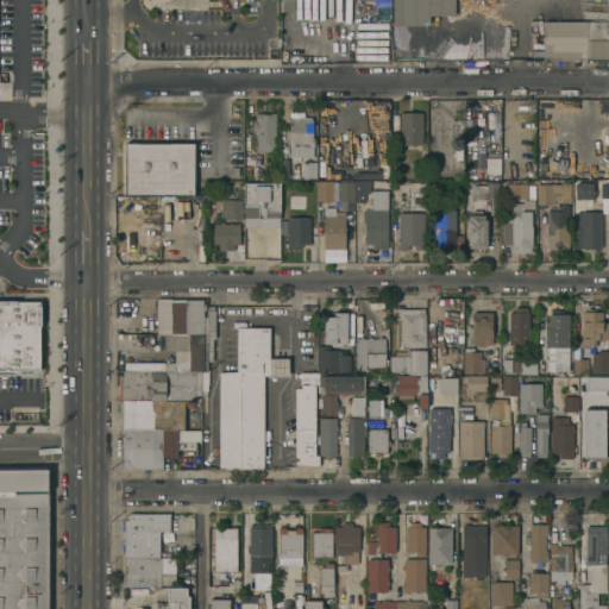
[(300,0),(300,1),(295,1),(295,11),(280,11),(280,0),(300,0)]
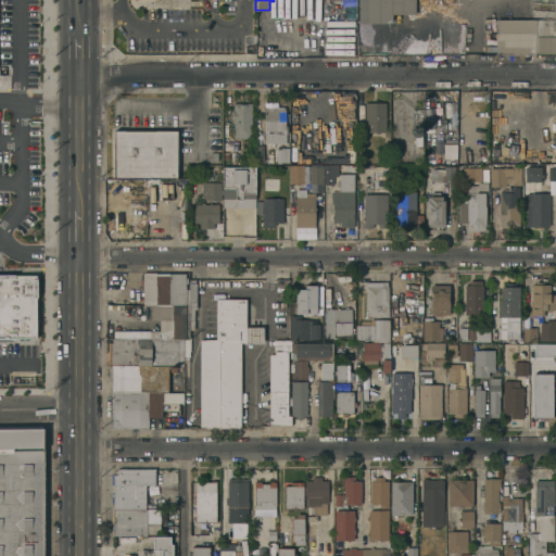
[(286,0),(268,0),(268,19),(312,19),(312,0),(286,0)]
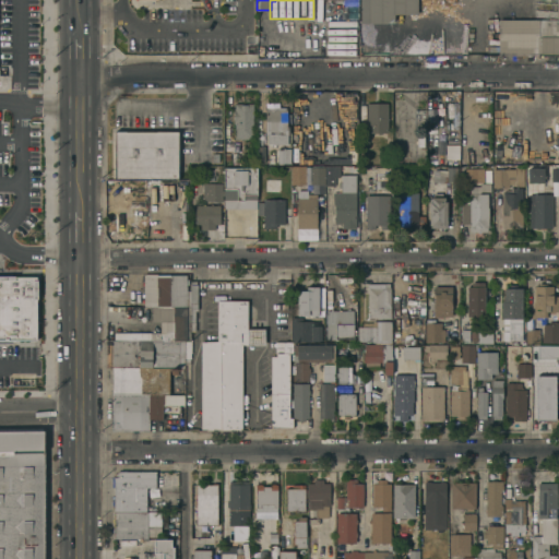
[(359,0),(417,0),(417,13),(394,13),(394,22),(360,23),(359,0)]
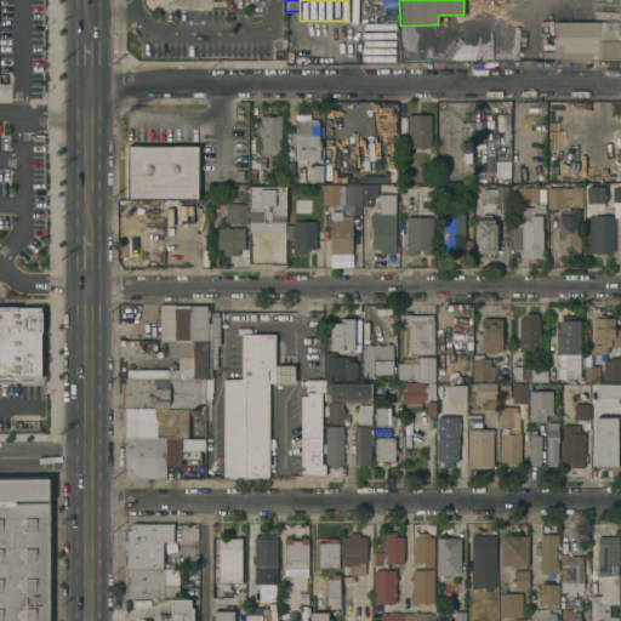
[(598,61),(553,61),(554,21),(598,21),(598,58),(598,61)]
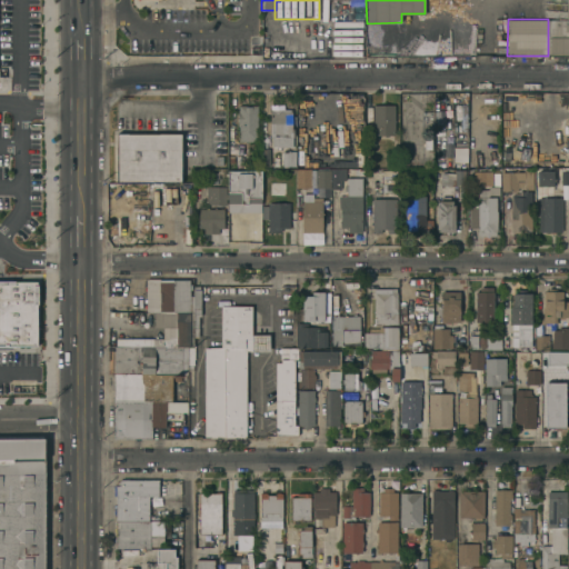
[(568,53),(548,53),(548,19),(568,19),(568,53)]
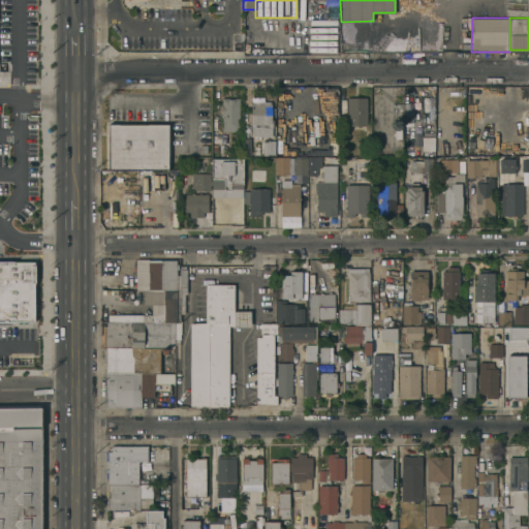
[(251,96),(265,96),(265,101),(272,101),(272,119),(273,119),(273,127),(251,127),(251,96)]
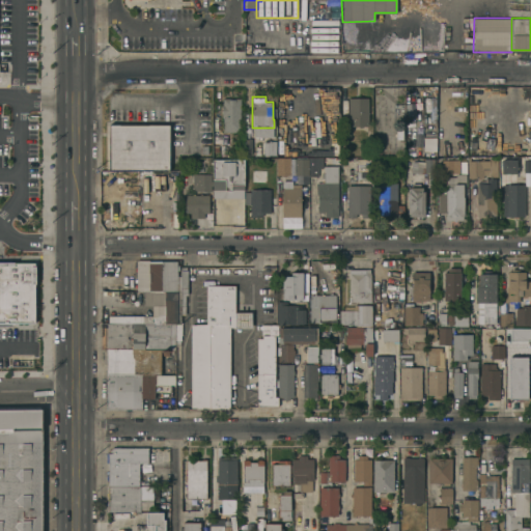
[(241,132),(223,132),(223,117),(222,117),(222,107),(223,107),(223,104),(222,104),(222,102),(223,102),(223,98),(228,98),(228,99),(234,99),(234,98),(240,98),(241,132)]
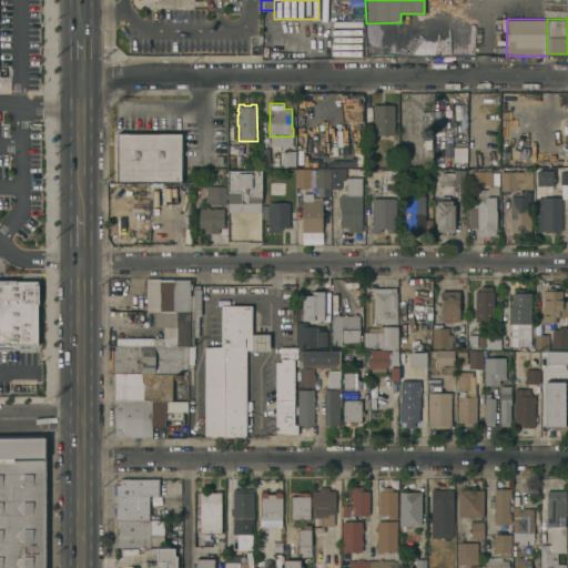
[(373,104),(394,104),(394,134),(387,134),(387,137),(384,137),(384,134),(373,134),(373,104)]
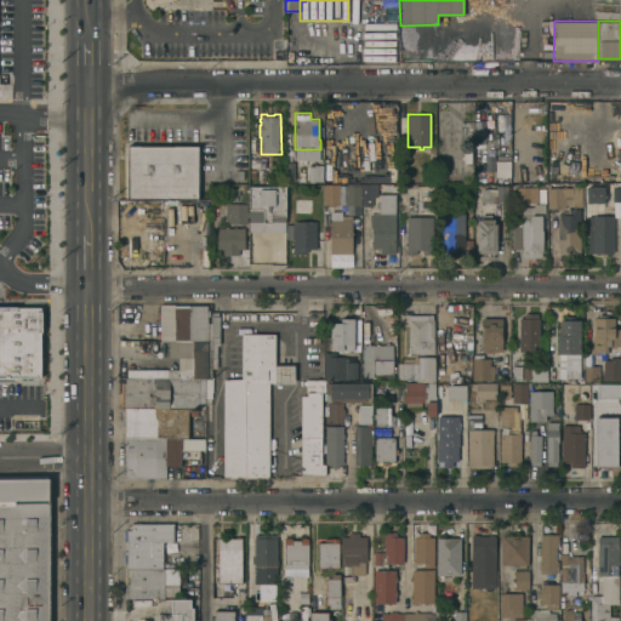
[(127,200),(127,147),(197,147),(197,200),(127,200)]
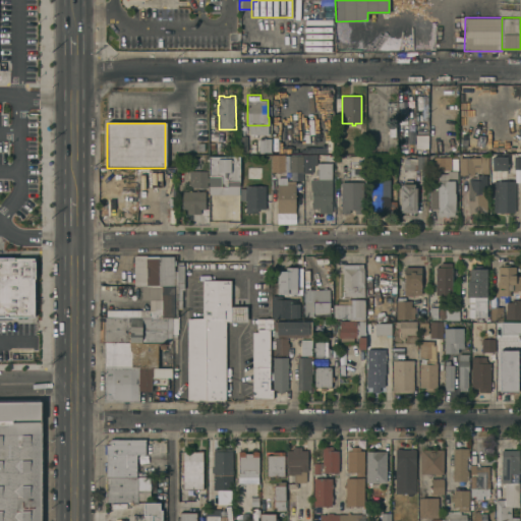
[(248,135),(248,125),(268,125),(268,135),(248,135)]
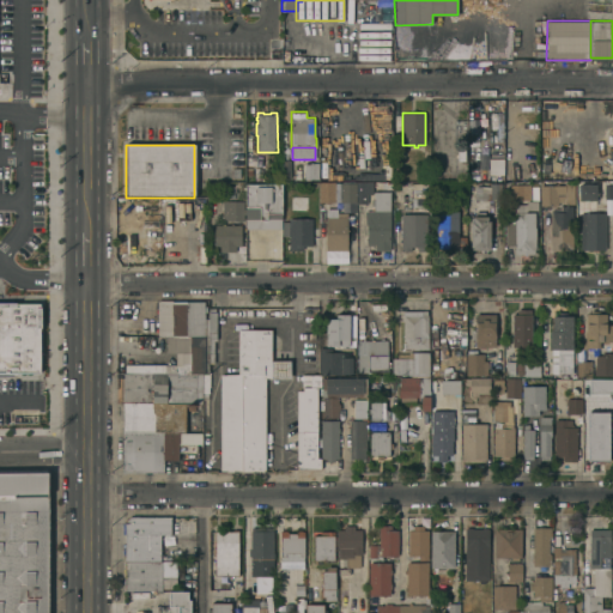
[(502,159),(487,159),(487,176),(502,176),(502,159)]
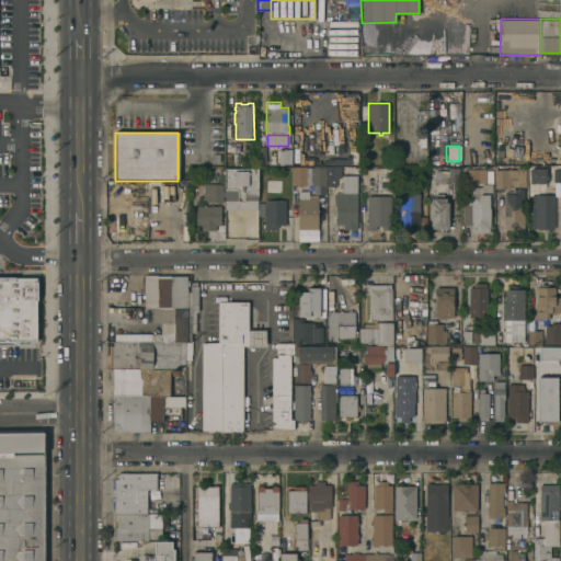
[(292,164),(278,164),(278,148),(292,148),(292,164)]
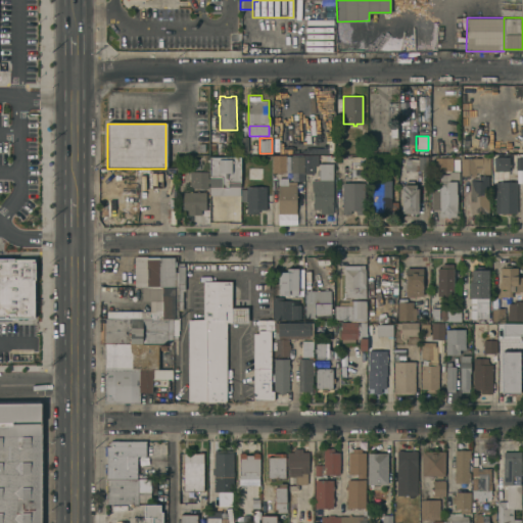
[(285,172),(281,172),(281,173),(278,173),(278,172),(273,172),(273,154),(285,154),(285,172)]
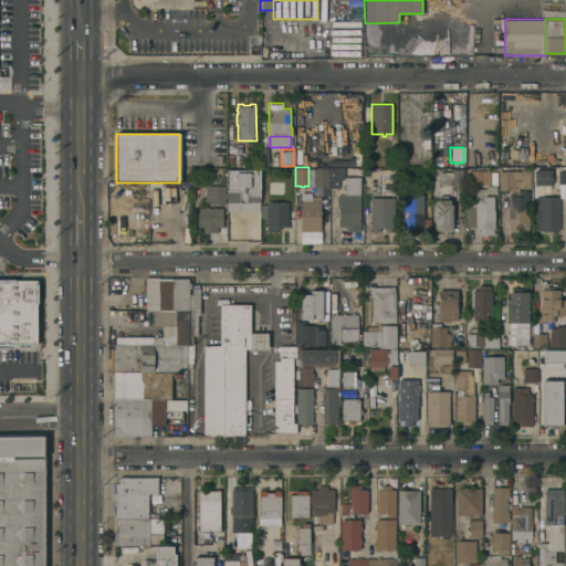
[(329,187),(329,177),(328,177),(328,167),(344,167),(344,179),(339,179),(339,187),(329,187)]
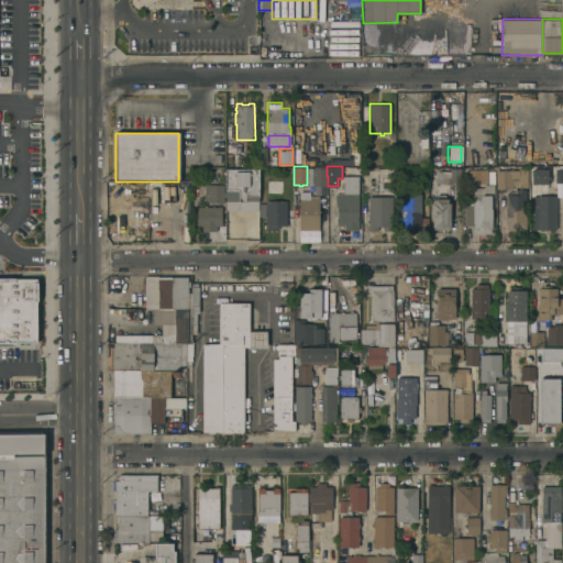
[(562,185),(553,185),(552,169),(555,169),(555,166),(562,166),(562,185)]
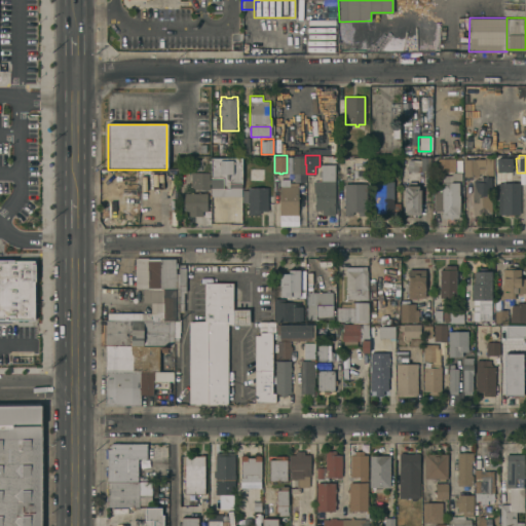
[(305,156),(305,173),(293,173),(293,156),(305,156)]
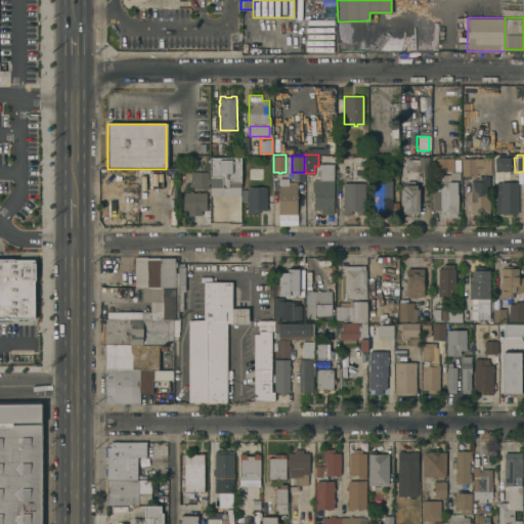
[(477,156),(490,156),(490,174),(477,174),(477,158),(477,156)]
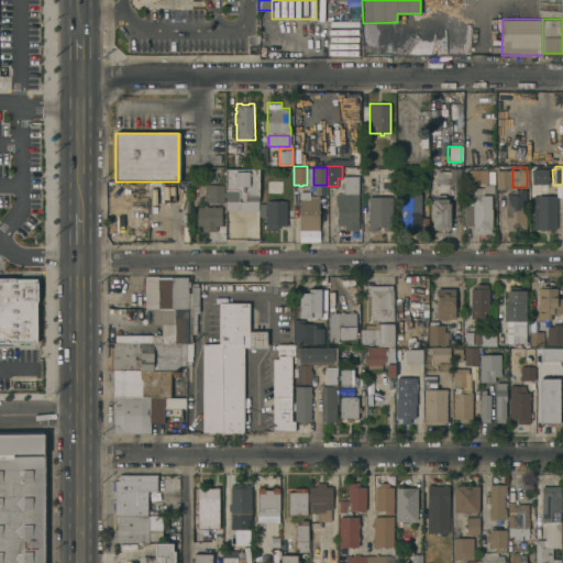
[(225,168),(235,168),(235,170),(249,170),(249,168),(260,168),(258,210),(225,209),(225,196),(225,191),(225,168)]
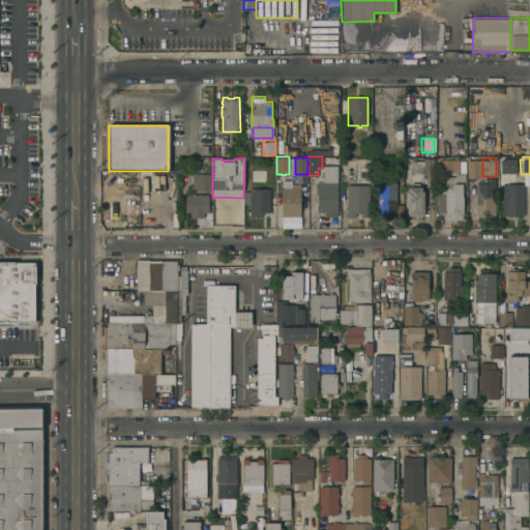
[(440,173),(440,158),(458,158),(458,160),(465,160),(466,172),(440,173)]
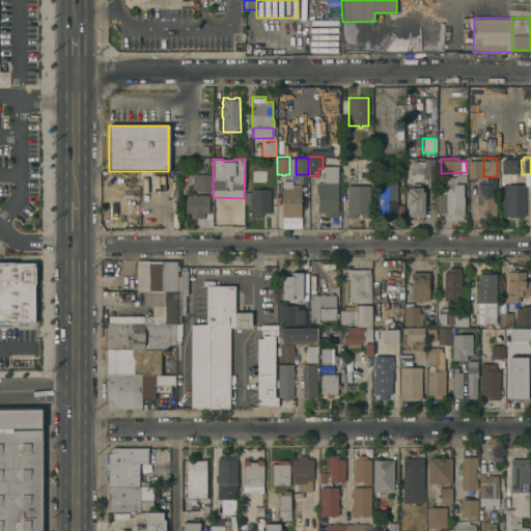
[(516,159),(516,173),(501,173),(501,159),(516,159)]
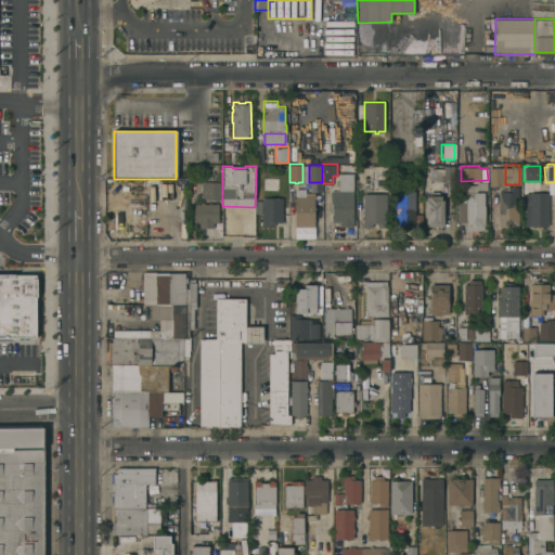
[(505,185),(489,185),(489,167),(505,167),(505,184),(505,185)]
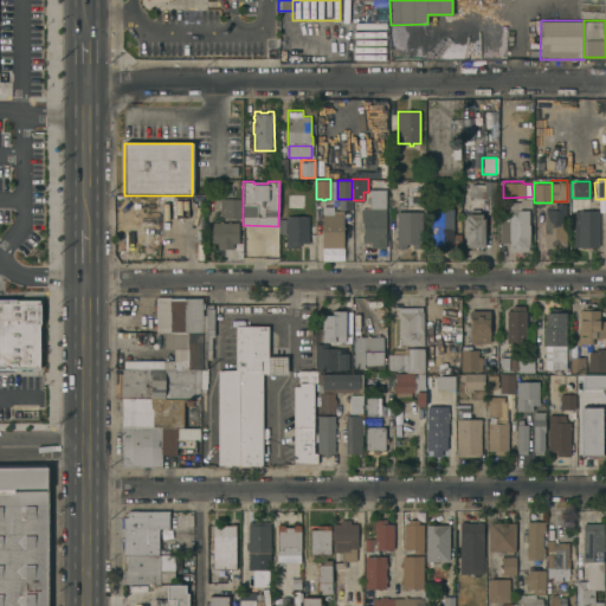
[(482,197),(483,186),(468,185),(468,195),(482,197)]
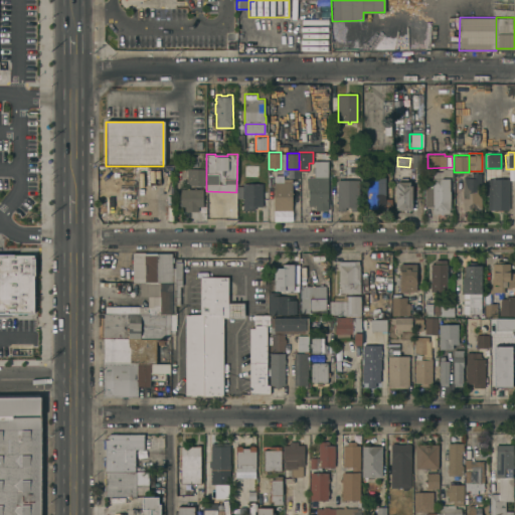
[(314,172),(312,172),(312,167),(314,167),(314,160),(328,160),(328,176),(314,177),(314,172)]
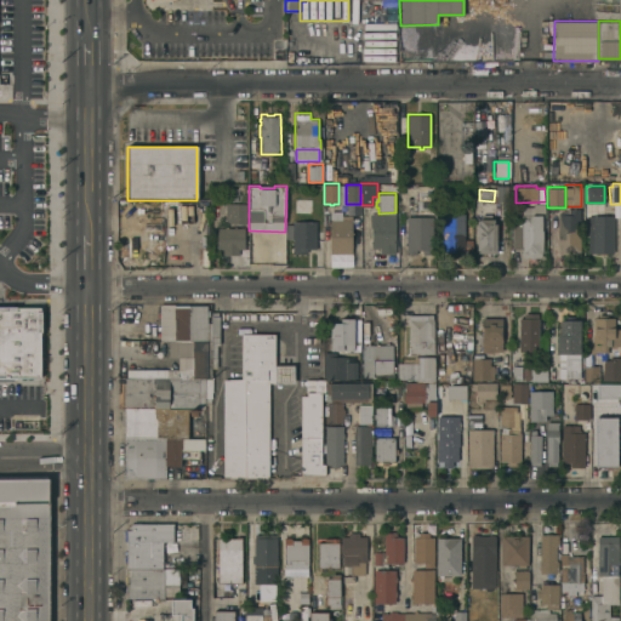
[(246,216),(246,222),(224,222),(226,203),(248,203),(248,211),(249,211),(249,216),(246,216)]
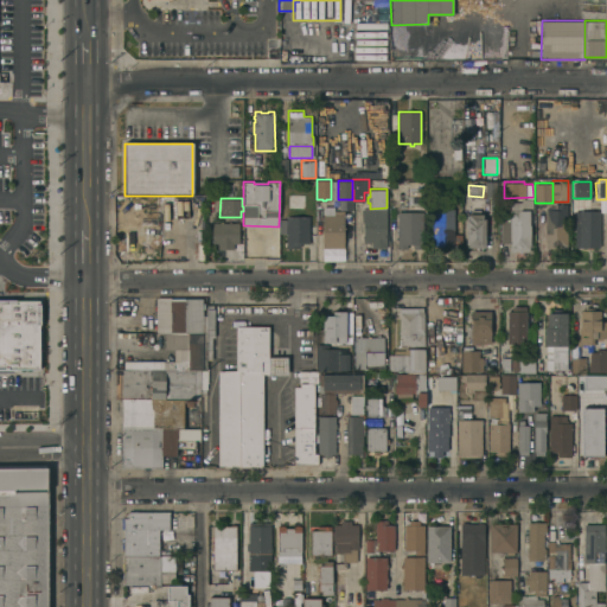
[(510,251),(510,242),(500,243),(500,210),(510,210),(510,202),(521,202),(521,198),(532,198),(532,216),(535,216),(535,224),(530,224),(531,247),(529,247),(529,251),(510,251)]
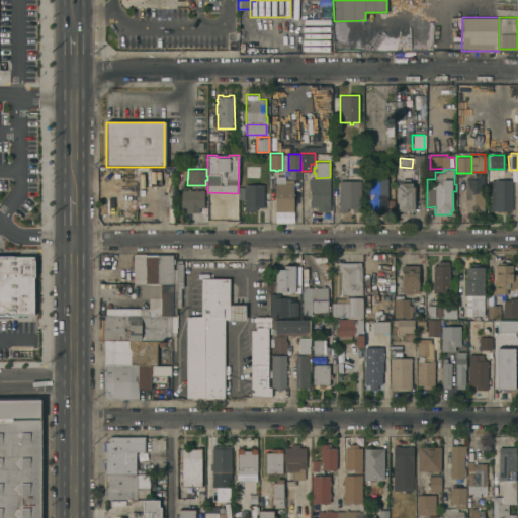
[(293,210),(275,210),(275,182),(276,182),(276,175),(284,175),(284,179),(293,179),(293,210)]
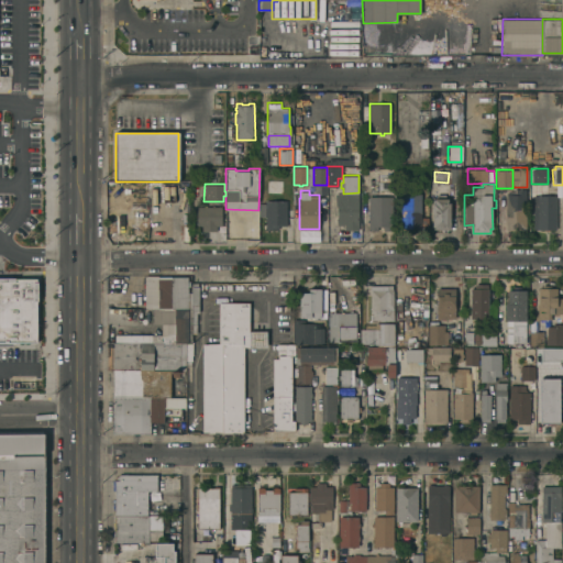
[(526,229),(506,230),(506,208),(506,192),(508,192),(508,191),(517,190),(517,192),(522,192),(522,198),(526,198),(526,229)]
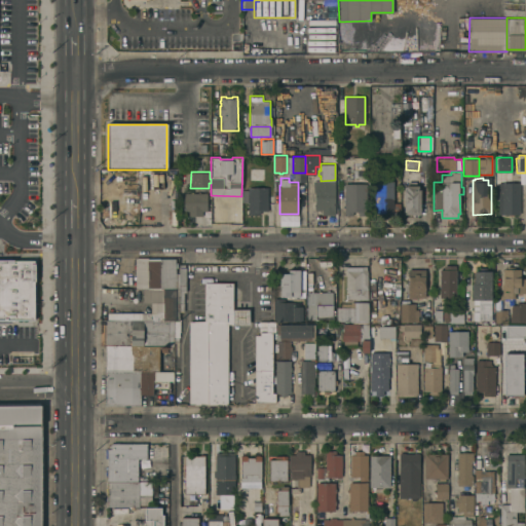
[(335,180),(335,214),(322,214),(322,210),(315,210),(314,191),(313,191),(313,181),(321,181),(335,180)]
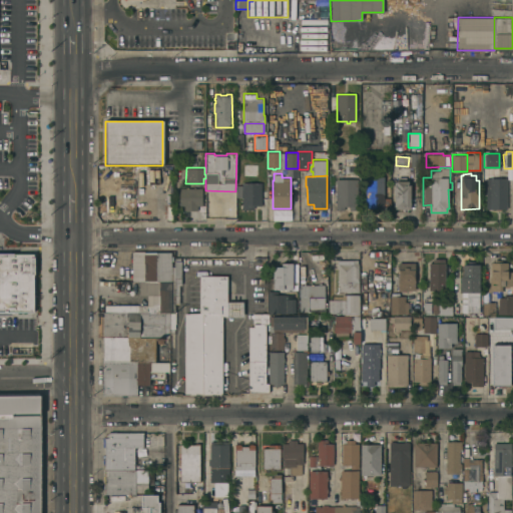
[(384,206),(386,206),(386,211),(375,211),(375,208),(366,208),(366,175),(384,175),(384,206)]
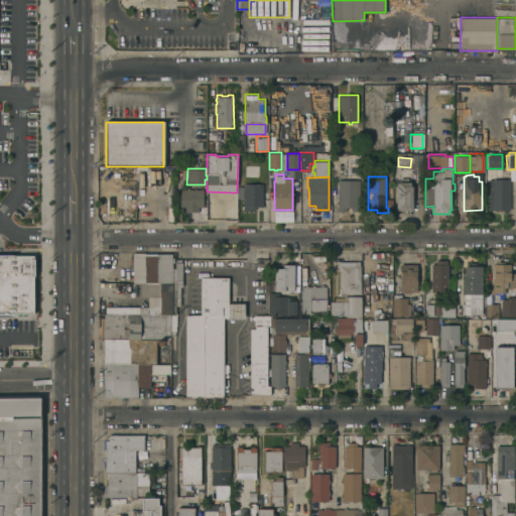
[(509,210),(492,210),(492,178),(509,178),(509,210)]
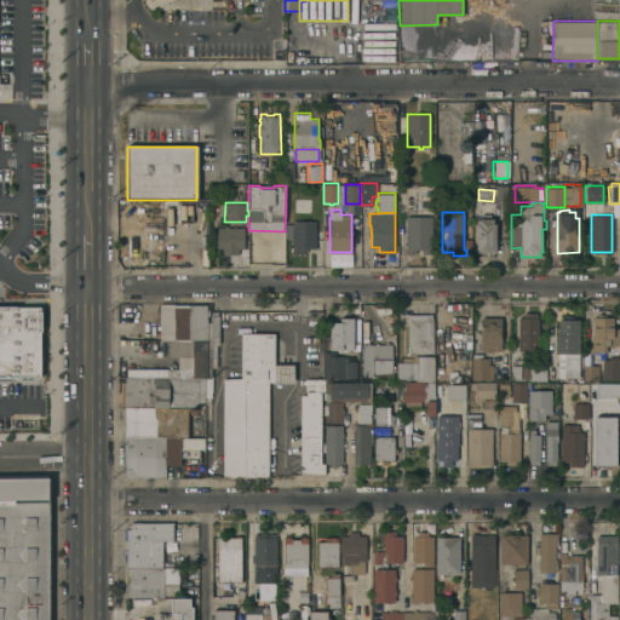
[(432,253),(422,253),(422,248),(415,248),(415,253),(406,253),(406,216),(431,216),(432,253)]
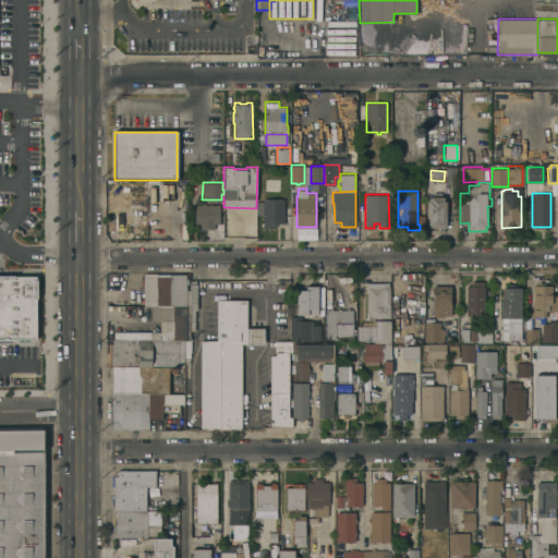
[(446,227),(428,227),(428,201),(431,201),(431,196),(444,196),(444,201),(446,201),(446,227)]
